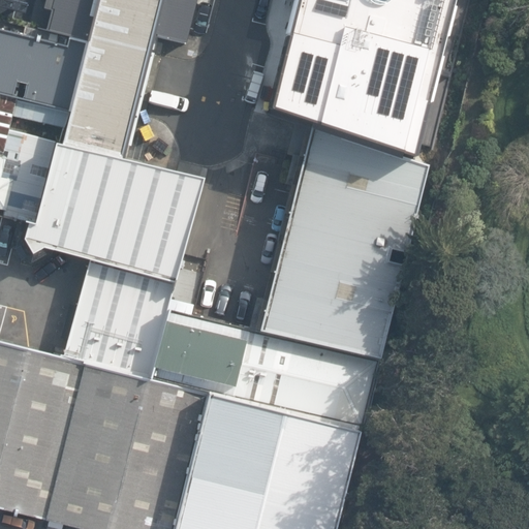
[(57,0),(50,30),(93,41),(67,143),(131,158),(162,35),(189,42),(199,0),(57,0)]
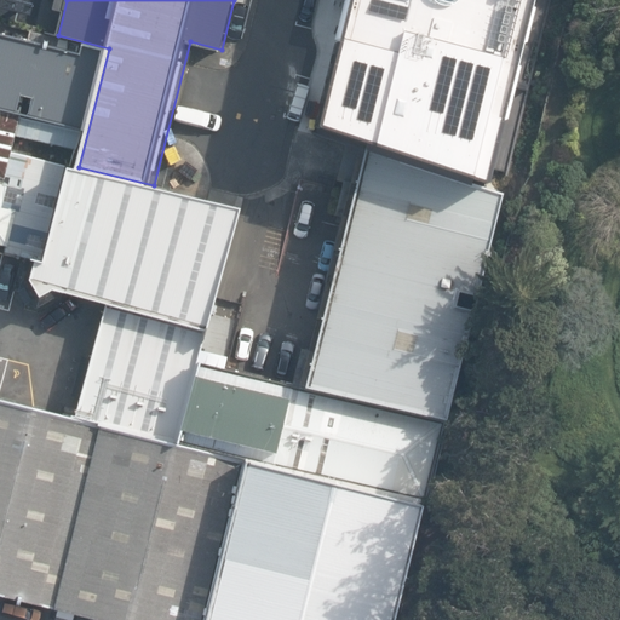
[(336,0),(302,136),(476,179),(520,0),(336,0)]
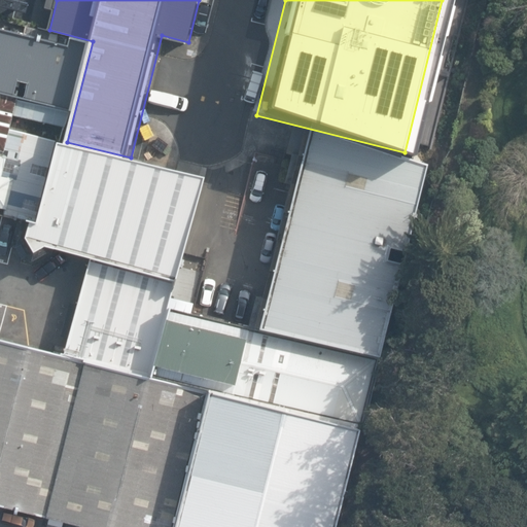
[(68,45),(0,28),(0,94),(71,112),(89,44),(69,39),(68,45)]
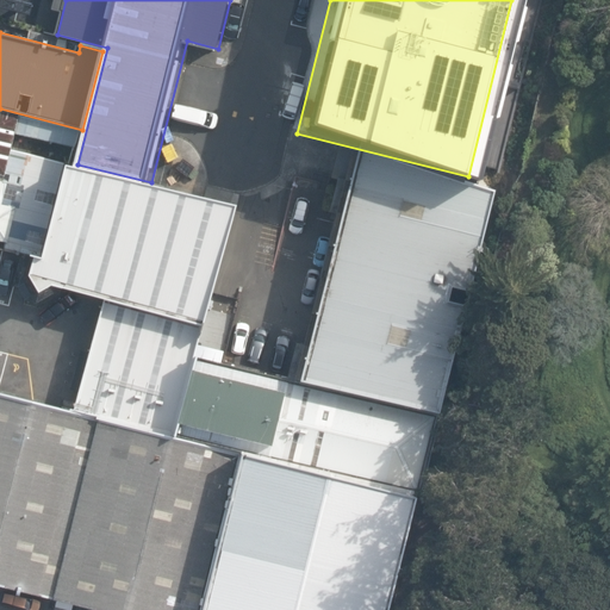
[(82,130),(0,109),(0,243),(39,255),(62,161),(12,149),(14,132),(76,148),(82,130)]
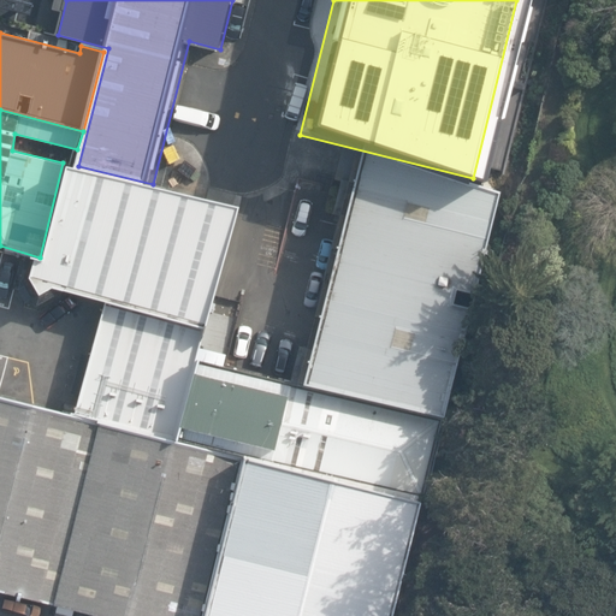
[(501,191),(361,150),(300,384),(444,418),(501,191)]
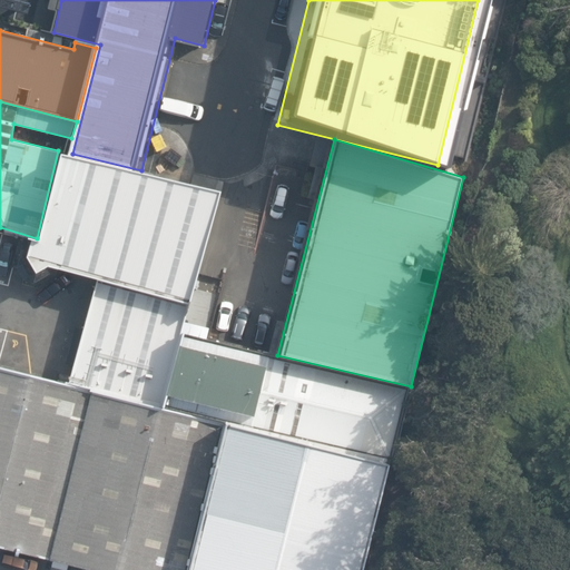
[(213,194),(62,156),(35,266),(89,279),(65,377),(159,402),(213,194)]
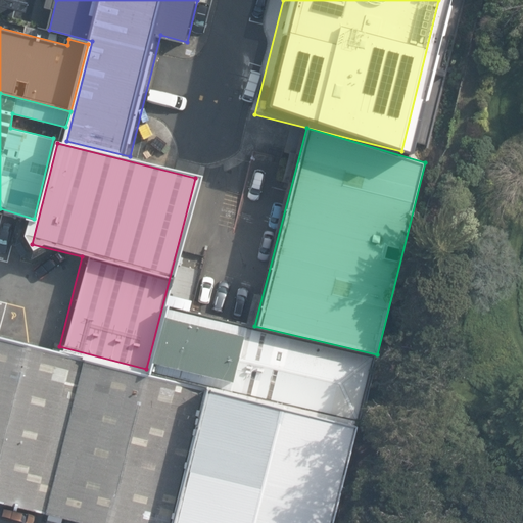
[(254,326),(167,306),(151,373),(208,386),(360,422),(377,354),(254,326)]
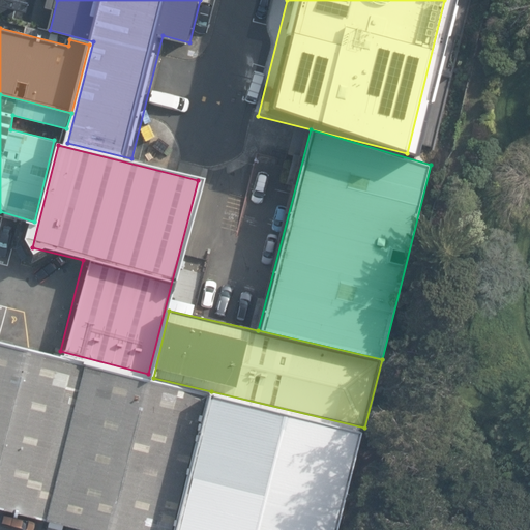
[(80,364),(0,343),(0,508),(41,520),(80,364)]
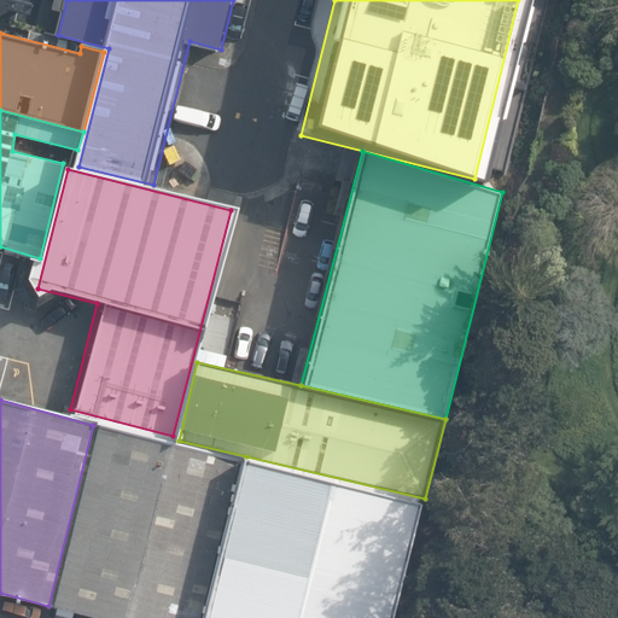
[(179,441),(93,425),(48,606),(99,617),(205,617),(246,456),(179,441)]
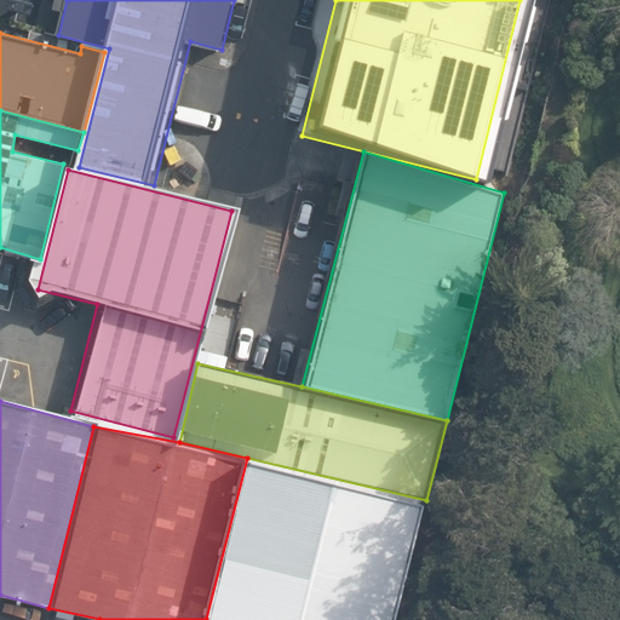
[(396,619),(426,500),(247,458),(206,619),(396,619)]
